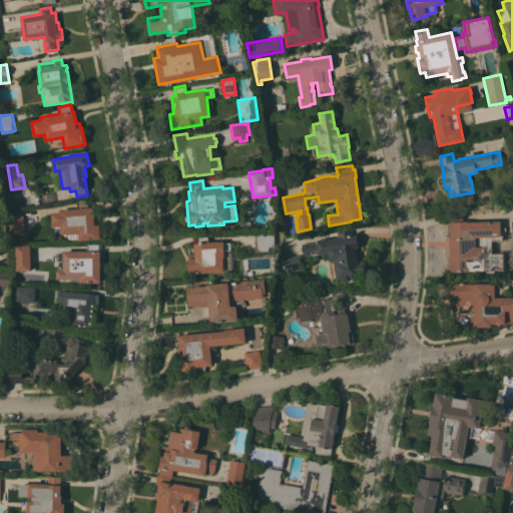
[(60,225),(52,226),(51,212),(59,211),(59,209),(77,207),(76,201),(88,200),(88,206),(93,206),(94,224),(99,223),(101,238),(81,239),(81,241),(67,242),(66,233),(61,233),(61,232),(60,225)]
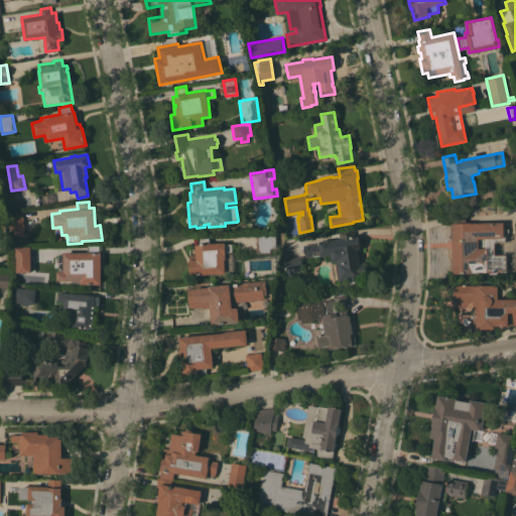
[(24,229),(23,229),(24,236),(11,237),(8,213),(22,211),(24,229)]
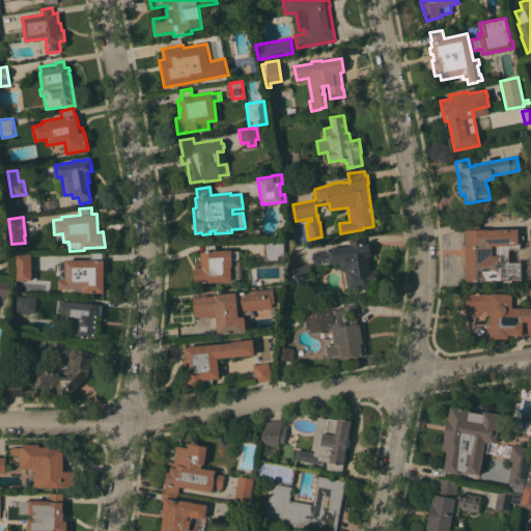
[(466,281),(465,246),(466,246),(466,229),(467,229),(467,221),(479,221),(479,229),(518,228),(519,245),(500,245),(500,255),(502,255),(502,262),(528,262),(528,274),(507,274),(507,276),(491,277),(491,276),(486,276),(486,281),(466,281)]
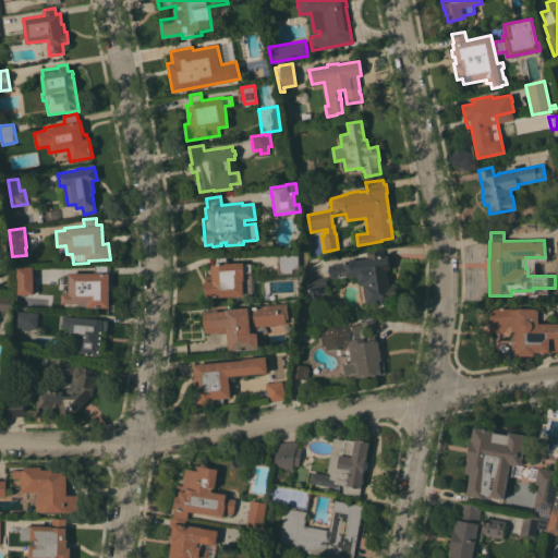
[(383,247),(384,255),(387,254),(388,259),(390,259),(390,262),(389,264),(389,269),(387,269),(389,283),(395,282),(397,298),(388,299),(389,305),(376,307),(375,302),(365,303),(362,282),(359,283),(358,275),(351,276),(351,277),(344,278),(343,276),(339,277),(339,276),(329,277),(328,265),(343,263),(343,259),(354,258),(353,252),(366,251),(366,250),(383,247)]
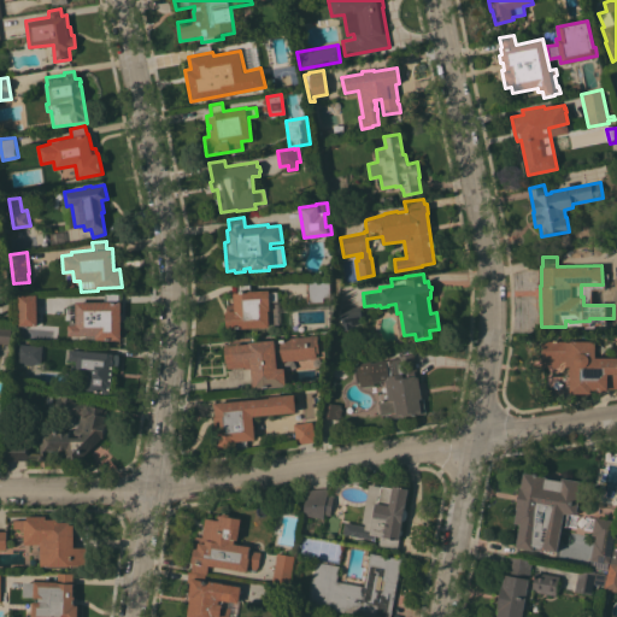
[(329,278),(330,297),(323,298),(323,301),(307,303),(306,280),(329,278)]
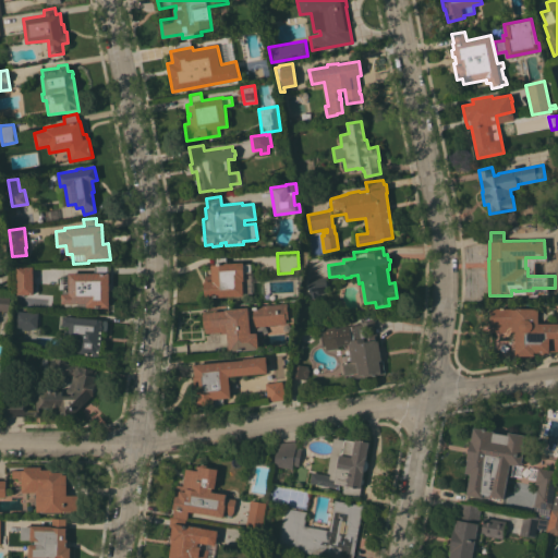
[(206,298),(206,296),(205,296),(204,282),(205,282),(205,275),(211,275),(211,265),(214,265),(213,255),(226,254),(227,263),(243,262),(243,264),(251,264),(252,273),(253,273),(253,277),(301,275),(302,296),(293,296),(292,280),(252,282),(252,293),(243,294),(243,295),(206,298)]
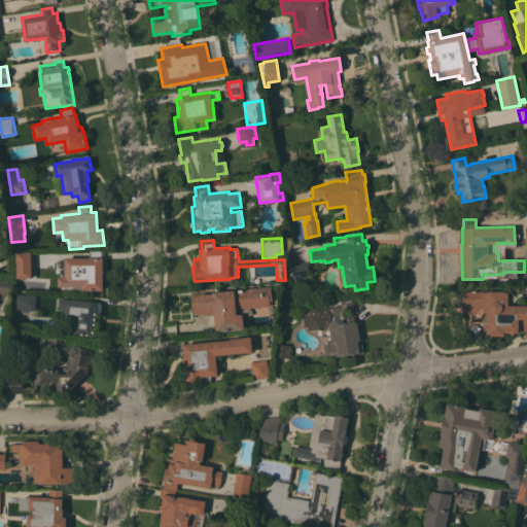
[(103,290),(81,290),(81,286),(67,286),(67,287),(59,287),(59,285),(57,285),(57,277),(58,277),(58,260),(65,260),(65,257),(90,257),(90,250),(101,250),(101,257),(103,257),(103,290)]
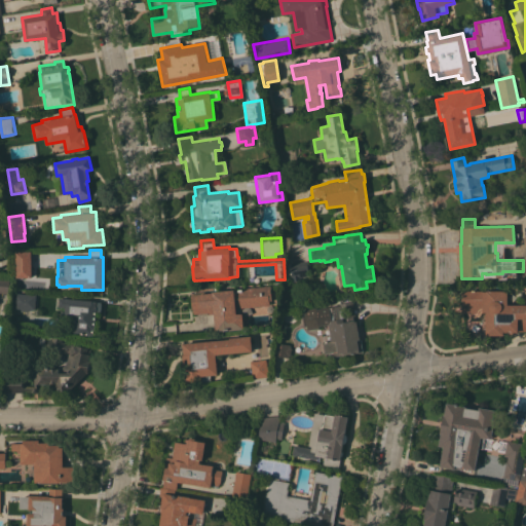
[(32,277),(21,277),(21,279),(17,279),(17,277),(16,277),(15,252),(31,251),(32,277)]
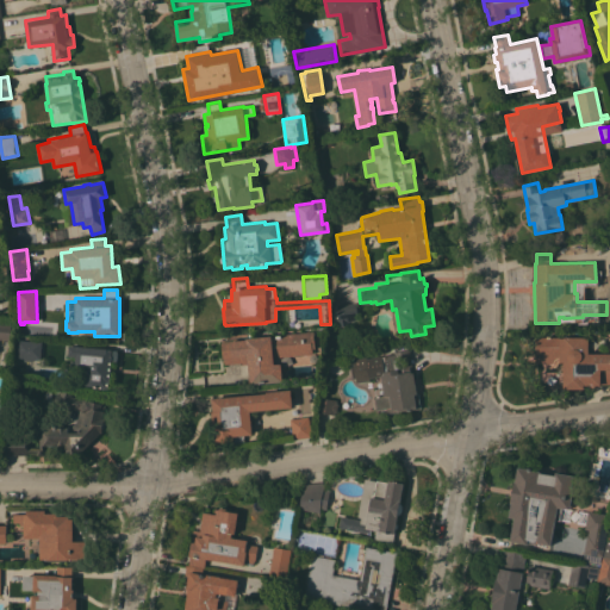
[(356,303),(359,319),(348,321),(348,325),(340,328),(338,317),(336,317),(335,306),(337,306),(337,305),(356,303)]
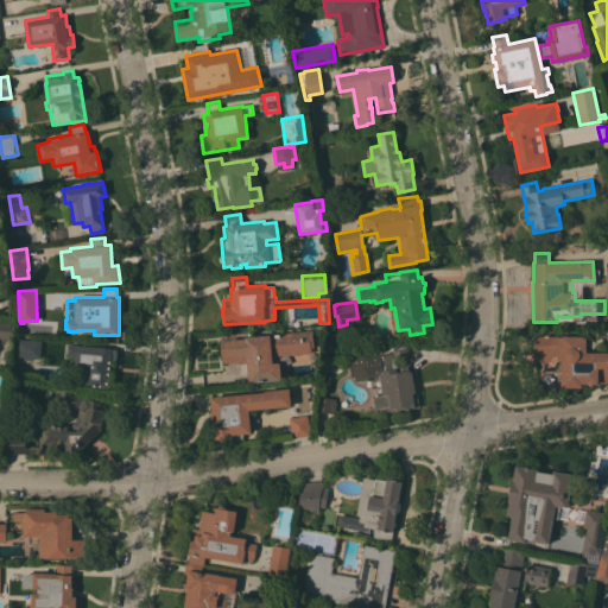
[(0,321),(12,322),(12,323),(14,323),(14,329),(11,328),(10,340),(0,339),(0,321)]
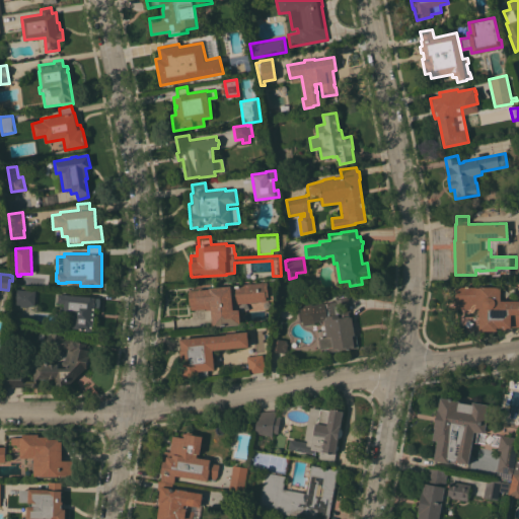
[(213,327),(211,309),(207,310),(207,308),(192,310),(192,308),(191,308),(191,304),(190,304),(188,291),(189,291),(189,290),(210,288),(267,282),(268,296),(266,297),(266,301),(233,304),(233,309),(239,309),(240,324),(213,327)]
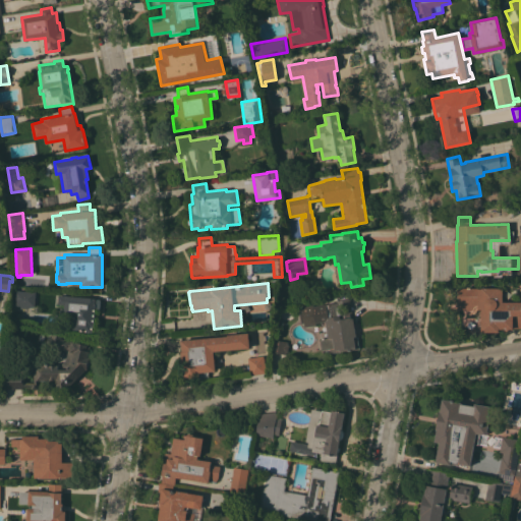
[(520,328),(508,328),(508,332),(501,332),(501,329),(499,329),(499,332),(481,332),(481,308),(477,308),(477,304),(475,305),(474,306),(472,309),(458,309),(457,288),(499,287),(499,288),(503,288),(503,301),(520,301),(520,328)]
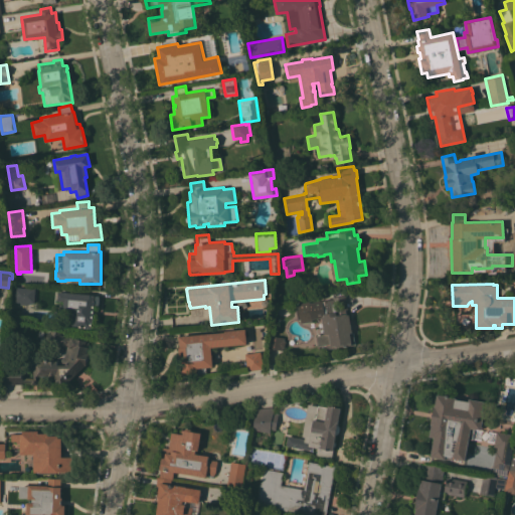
[(35,288),(34,303),(28,303),(27,304),(21,304),(20,302),(14,302),(15,287),(35,288)]
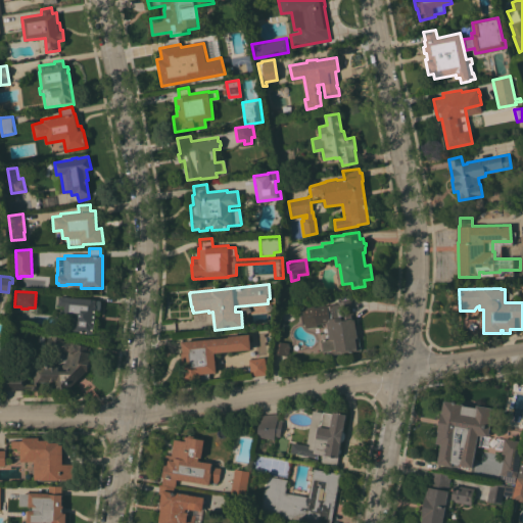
[(100,300),(100,306),(100,308),(99,312),(95,311),(93,334),(72,332),(73,325),(63,325),(64,304),(61,304),(61,305),(58,305),(59,296),(100,300)]
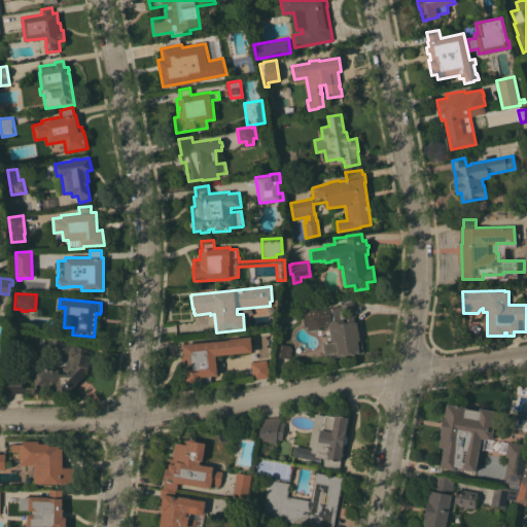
[(319,328),(308,330),(307,325),(304,326),(303,316),(305,316),(305,310),(316,308),(316,309),(330,307),(330,308),(331,307),(334,305),(339,305),(353,302),(356,316),(354,316),(355,321),(357,321),(360,339),(361,339),(363,352),(335,358),(334,353),(325,354),(323,343),(332,342),(328,324),(325,325),(325,324),(322,325),(322,326),(319,327),(319,328)]
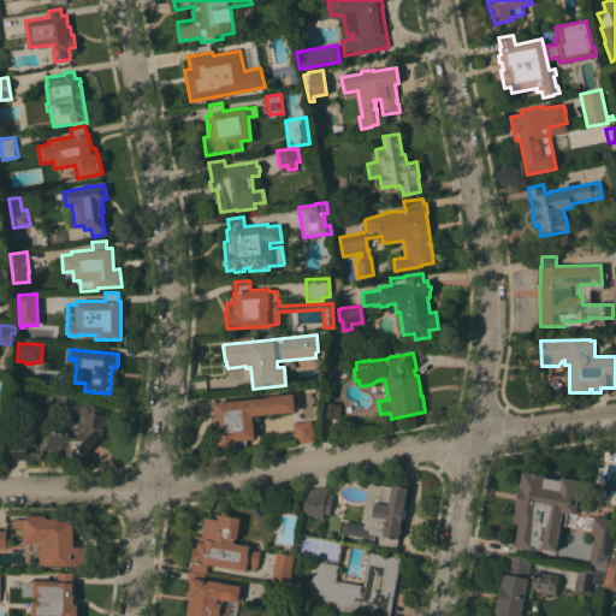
[(566,369),(544,371),(545,385),(551,385),(551,392),(567,392),(566,369)]
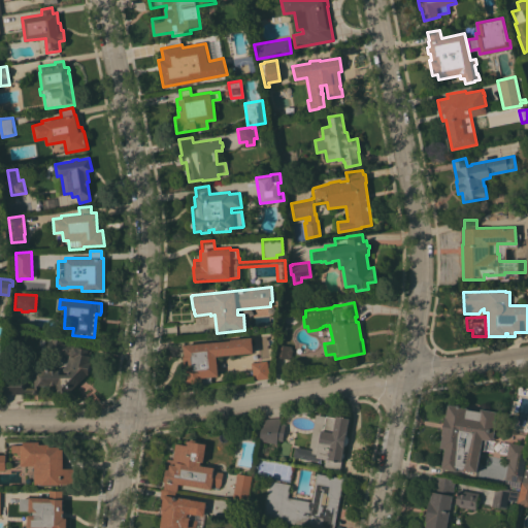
[(231,340),(230,339),(234,338),(252,336),(254,353),(217,356),(219,375),(211,376),(211,384),(203,385),(203,383),(188,384),(186,366),(185,366),(184,356),(185,356),(184,344),(231,340)]
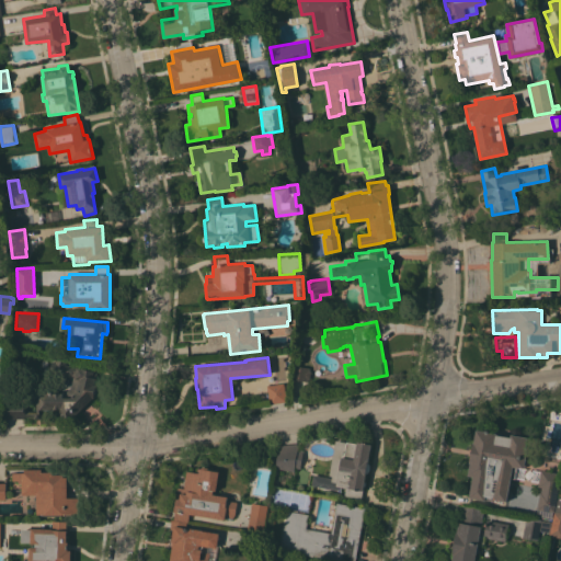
[(36,392),(66,392),(71,387),(73,378),(49,371),(52,361),(55,362),(56,358),(66,361),(66,364),(98,371),(95,384),(98,384),(93,398),(93,397),(73,415),(73,418),(63,419),(60,409),(41,409),(41,419),(34,419),(34,415),(25,416),(25,418),(4,419),(3,401),(24,400),(24,405),(26,405),(26,411),(36,411),(36,392)]
